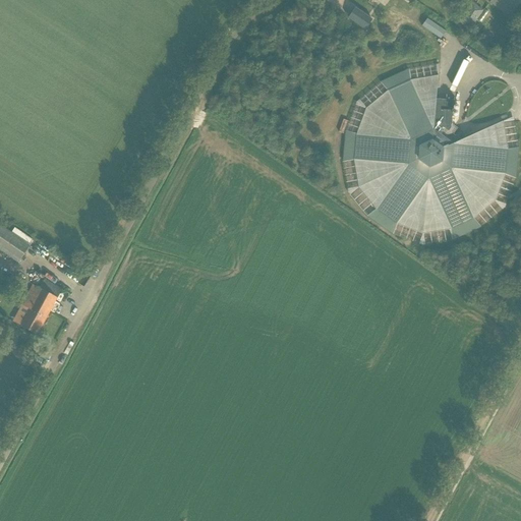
[(520,0),(491,0),(490,2),(520,23),(520,0)]
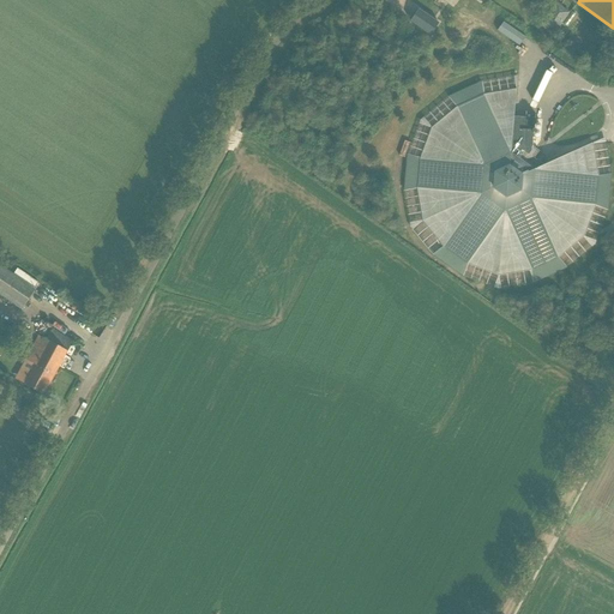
[(555,4),(542,23),(555,31),(569,12),(555,4)]
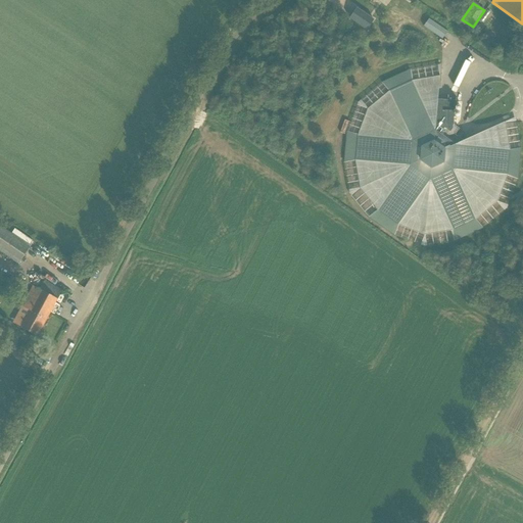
[(357,9),(349,19),(367,31),(374,20),(357,9)]
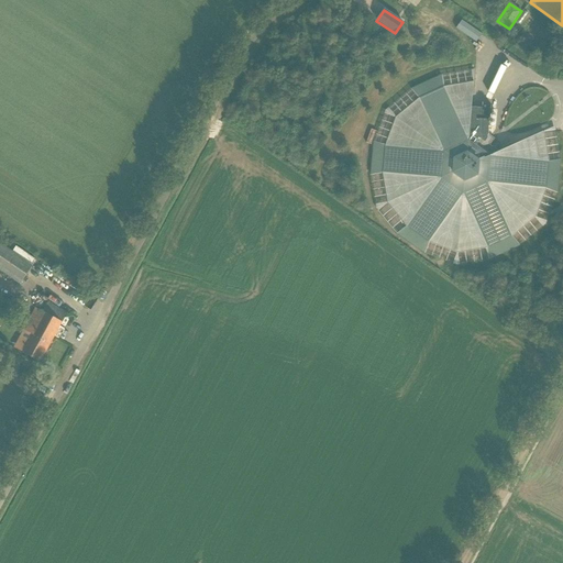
[(462,19),(455,28),(477,42),(483,33),(462,19)]
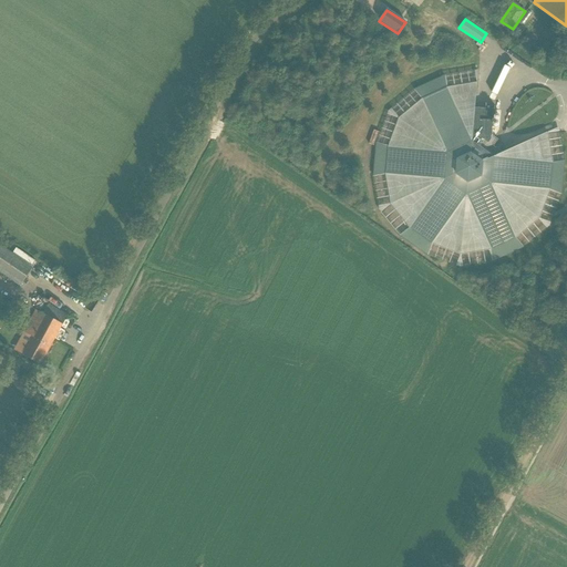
[(515,238),(491,249),(466,196),(432,244),(403,224),(443,181),(385,175),(388,147),(446,153),(422,100),(446,88),(471,141),(474,109),(478,71),(444,76),(413,91),(388,111),(375,145),(372,177),(379,212),(399,237),(429,258),(459,269),(493,263),(523,248),(549,226),(562,196),(565,163),(558,129),(503,153),(494,157),(552,163),(549,191),(491,185),(515,238)]
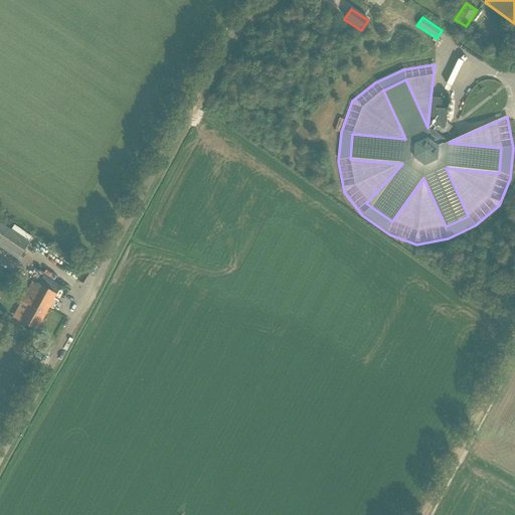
[(499,173),(501,148),(449,143),(457,139),(448,133),(453,127),(446,123),(448,100),(431,99),(427,128),(405,79),(383,91),(405,139),(352,134),(350,159),(402,164),(366,203),(392,221),(423,178),(446,226),(468,216),(446,168),(499,173)]
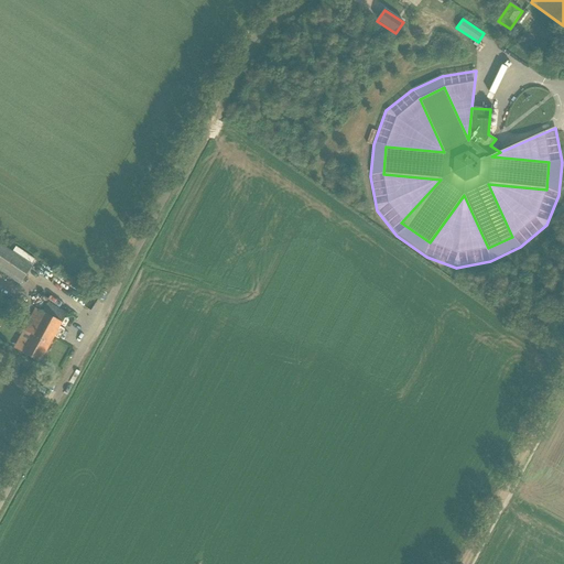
[(32,267),(12,253),(0,245),(0,271),(20,285),(32,267)]
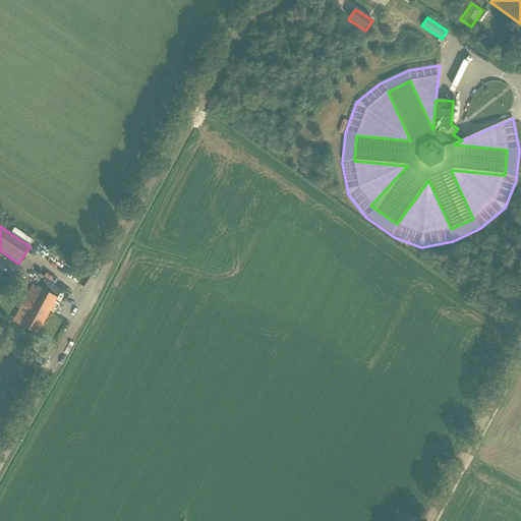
[(40,289),(33,285),(21,306),(30,310),(20,327),(37,336),(62,290),(45,280),(40,289)]
